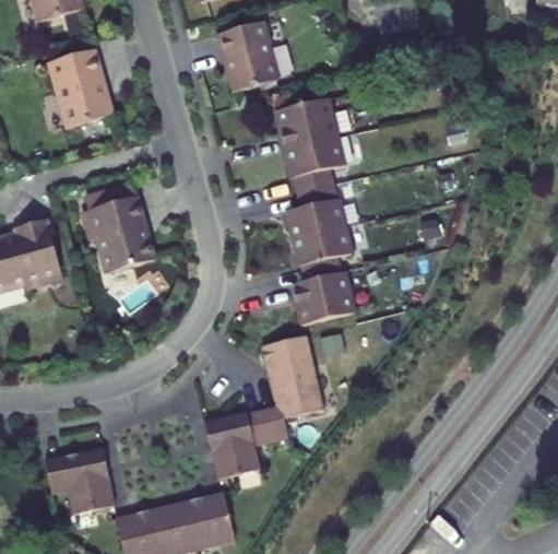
[(34,0),(39,19),(82,7),(80,0),(34,0)]
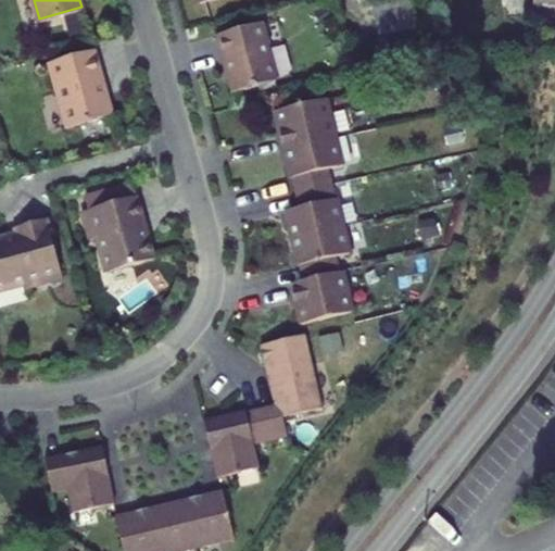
[(373,0),(379,28),(415,20),(410,0),(373,0)]
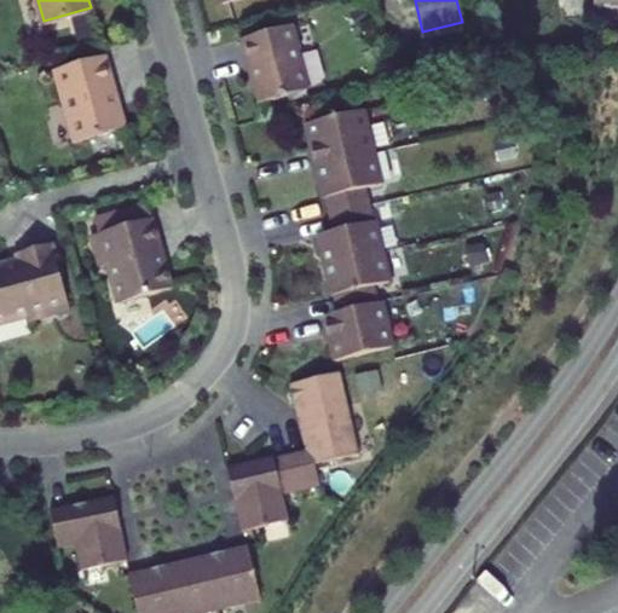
[(294,21),(241,36),(247,61),(249,61),(260,99),(307,86),(296,47),(301,46),(294,21)]
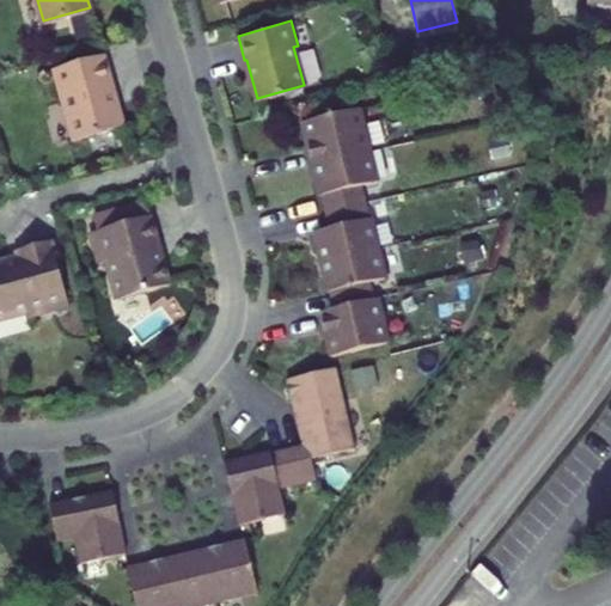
[(124,123),(112,84),(115,83),(107,51),(53,66),(73,138),(124,123)]
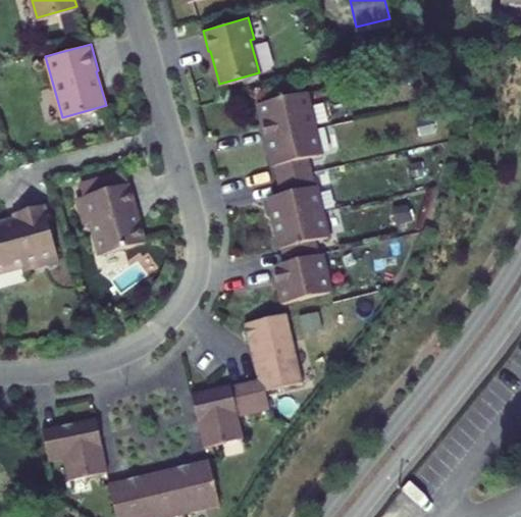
[(208,51),(217,85),(219,84),(210,51),(208,51)]
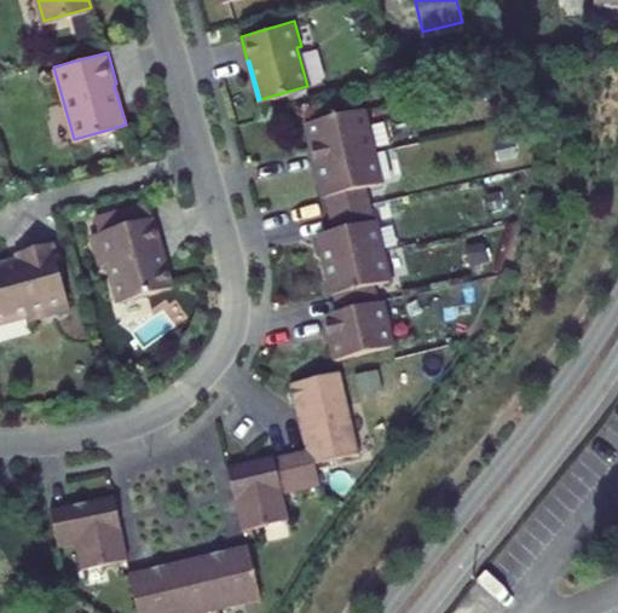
[(126,125),(128,123),(116,84),(114,85),(126,125)]
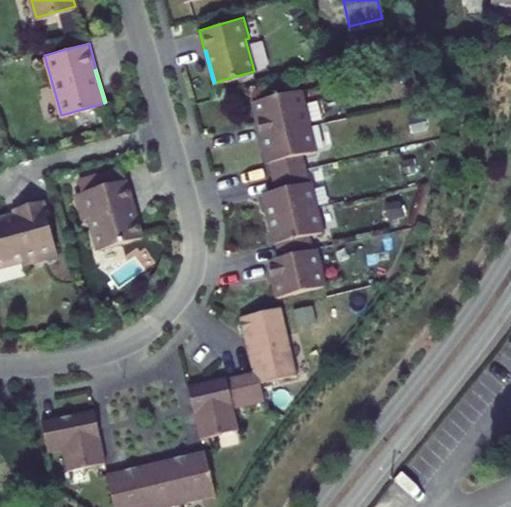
[(321,230),(310,180),(309,180),(302,152),(315,149),(301,88),(252,99),(267,161),(268,160),(274,188),(262,191),(273,241),(274,241),(278,255),(266,258),(268,267),(275,295),(302,289),(323,284),(315,247),(312,247),(308,233),(321,230)]
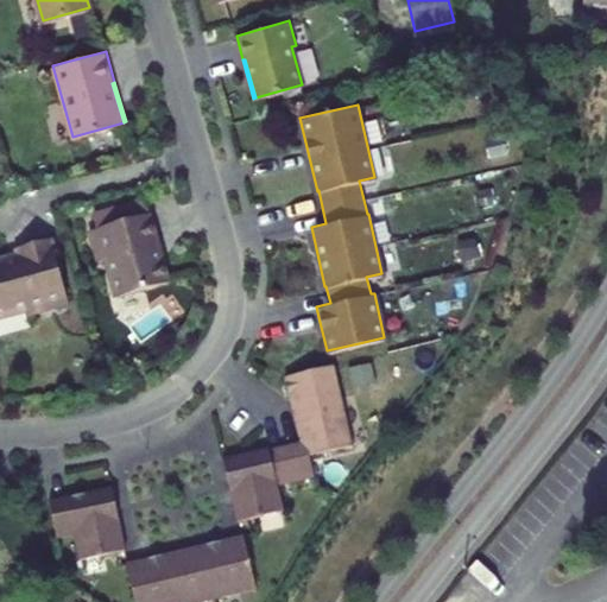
[(140,195),(105,204),(109,222),(145,211),(140,195)]
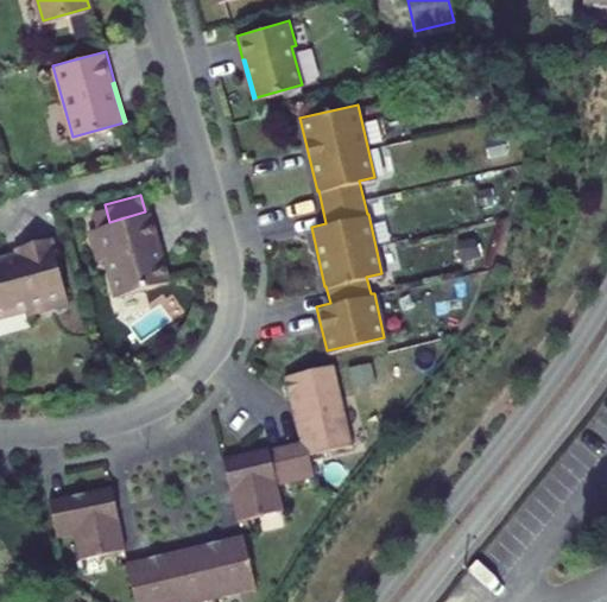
[(95,226),(109,222),(105,204),(89,209),(95,226)]
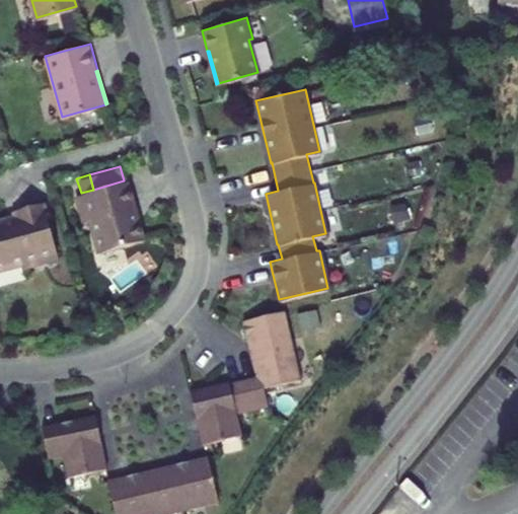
[(81,193),(77,194),(84,221),(90,219),(99,251),(144,238),(138,218),(134,219),(131,207),(135,206),(128,179),(124,180),(93,190),(81,193)]
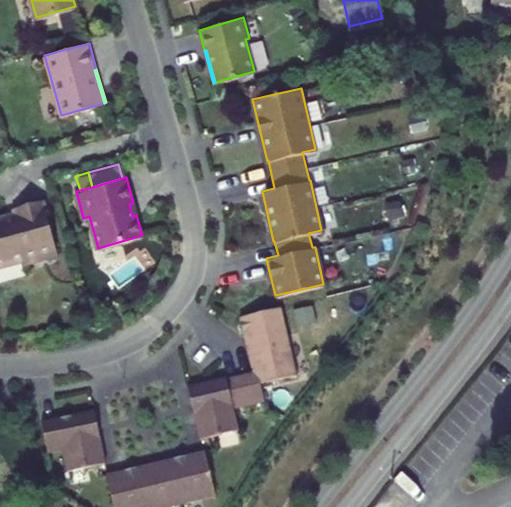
[(58,253),(43,198),(15,206),(15,208),(16,213),(2,217),(1,215),(0,215),(0,263),(22,257),(24,263),(58,253)]
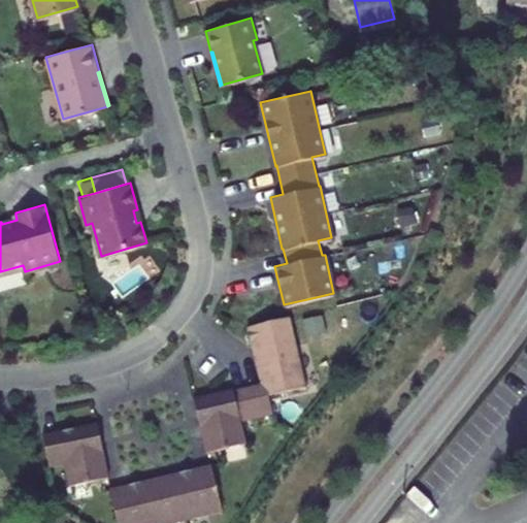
[(15,215),(0,219),(1,222),(2,224),(17,220),(15,215)]
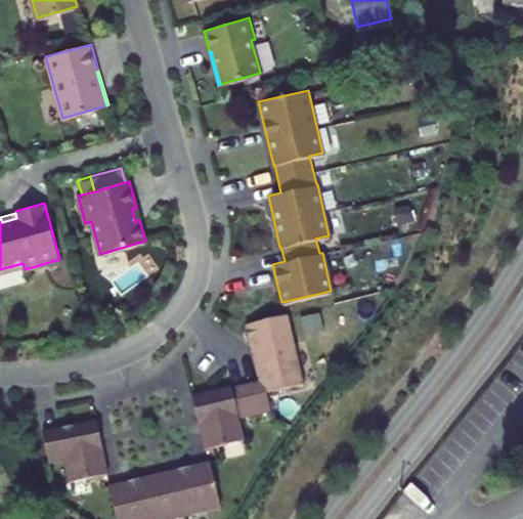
[(230,385),(223,386),(191,393),(204,447),(243,439),(237,417),(261,411),(270,409),(265,391),(303,382),(298,362),(288,313),(246,322),(247,329),(250,341),(253,340),(256,354),(258,353),(260,363),(258,363),(262,379),(258,380),(230,386),(230,385)]
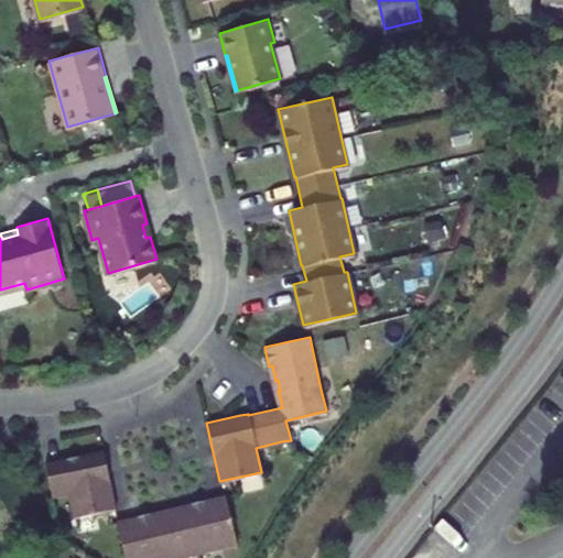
[(272,365),(269,367),(278,408),(282,407),(278,391),(280,391),(278,380),(275,381),(272,365)]
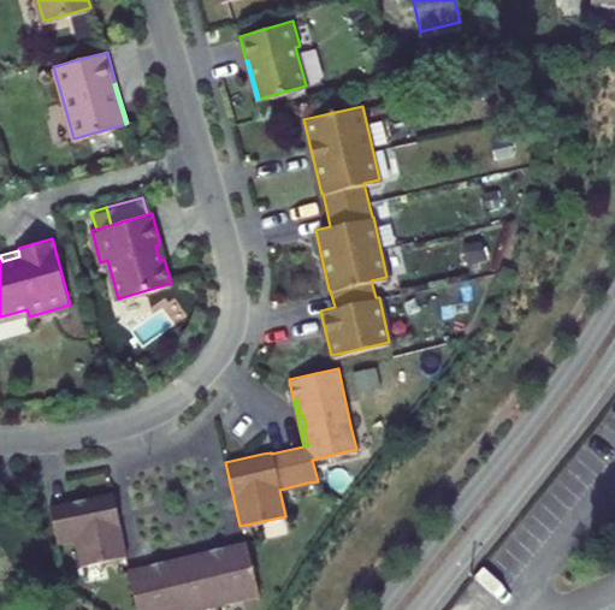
[(94,493),(99,520),(120,534),(112,490),(94,493)]
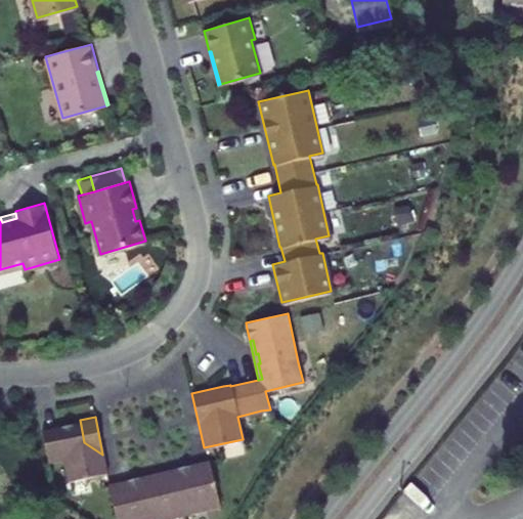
[(80,420),(42,428),(48,460),(62,457),(67,479),(106,471),(102,455),(84,442),(80,420)]
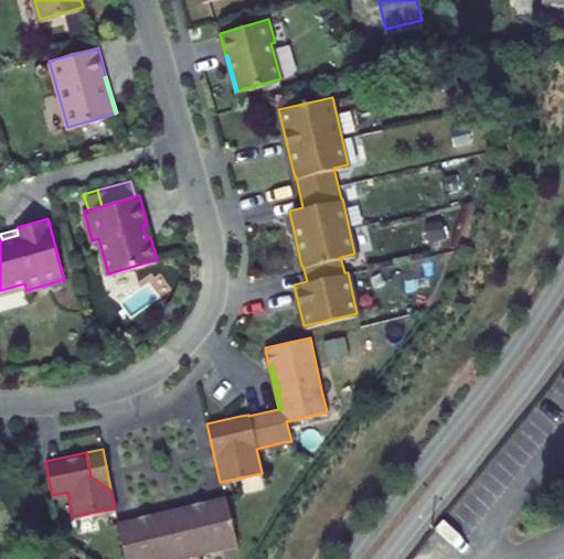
[(224,495),(116,523),(125,558),(179,558),(237,544),(224,495)]
